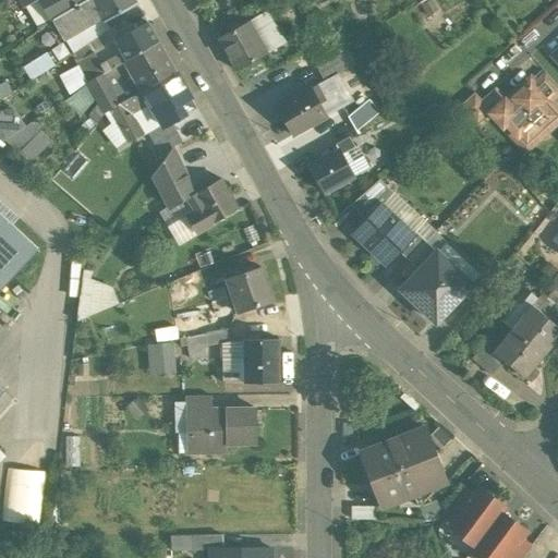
[(39,0),(32,0),(23,5),(37,29),(49,22),(52,21),(39,0)]
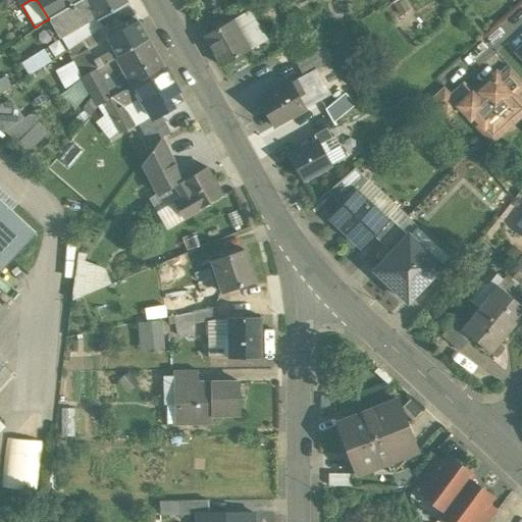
[(37,0),(49,19),(82,0),(37,0)]
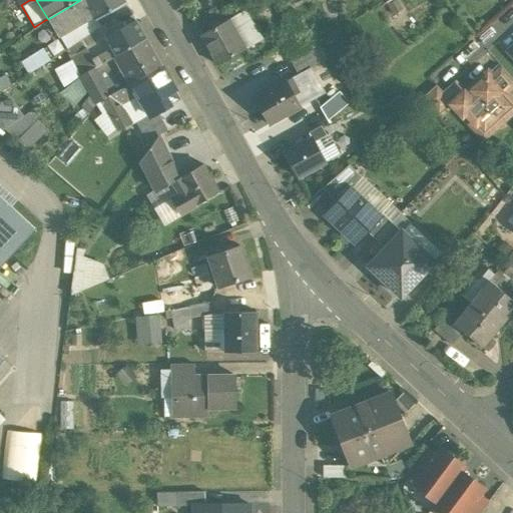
[(94,17),(84,0),(80,0),(48,19),(45,20),(56,39),(94,17)]
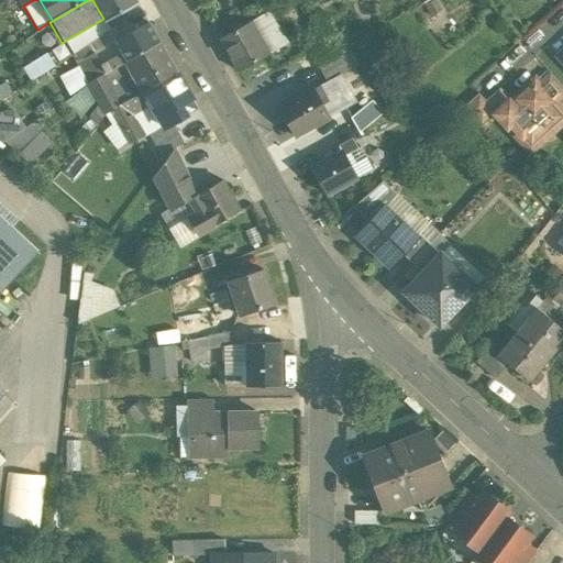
[(135,0),(92,0),(103,19),(106,22),(139,3),(135,0)]
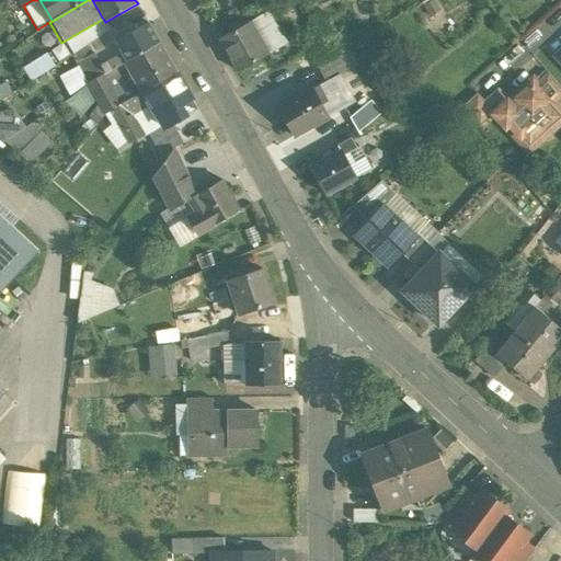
[(250,22),(240,27),(237,22),(227,27),(230,33),(219,38),(238,71),(267,55),(250,22)]
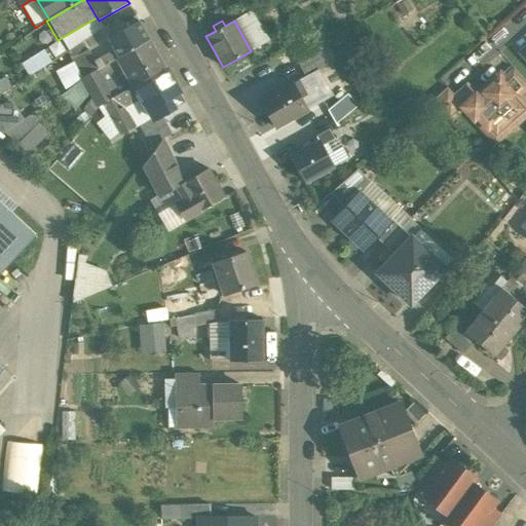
[(139,22),(127,28),(124,24),(111,31),(113,36),(108,39),(115,50),(118,57),(149,40),(139,22)]
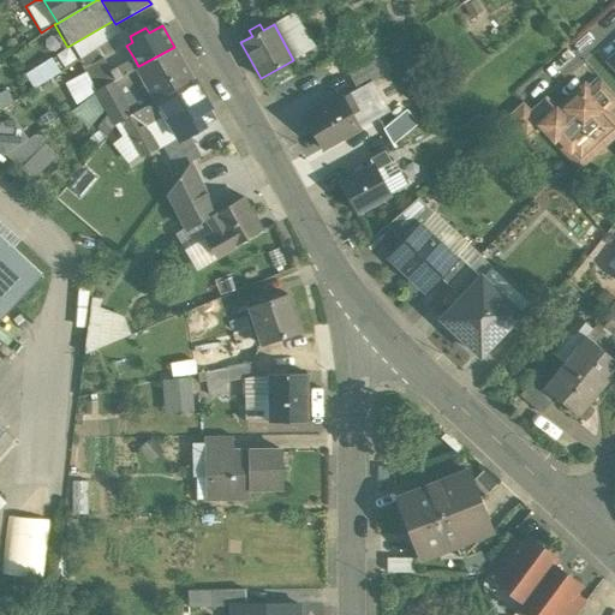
[(339,53),(348,70),(376,54),(366,37),(339,53)]
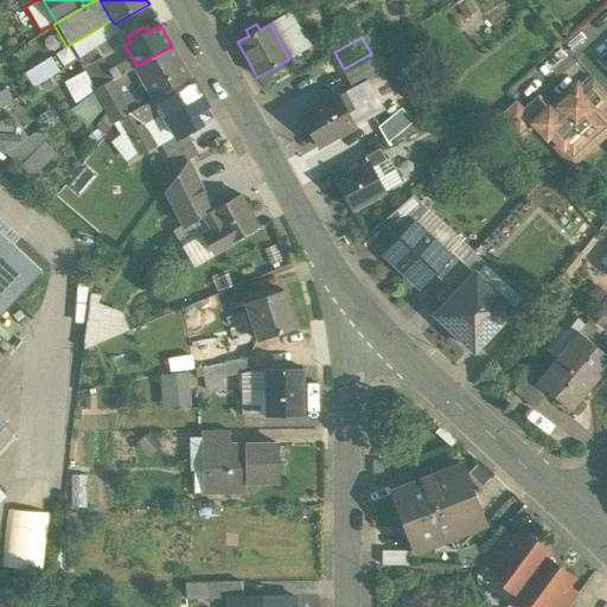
[(148,87),(122,102),(129,114),(155,98),(190,77),(172,46),(136,65),(148,87)]
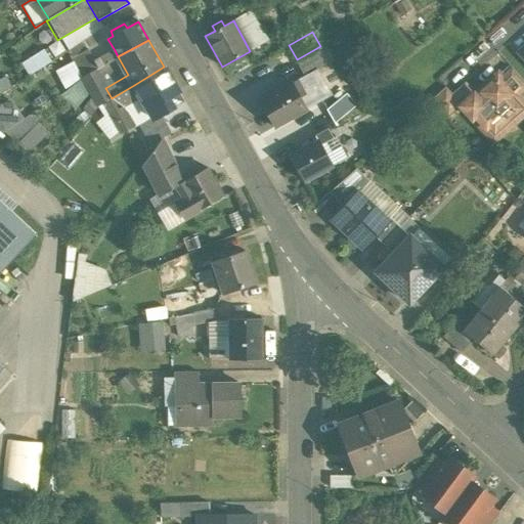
[(320,46),(297,59),(307,77),(331,63),(320,46)]
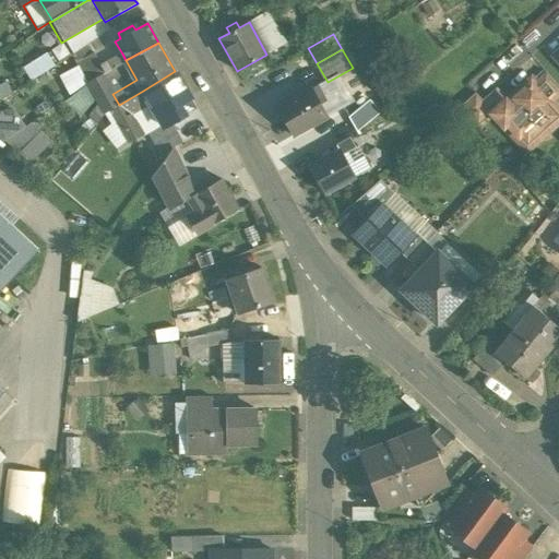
[(94,52),(78,63),(88,82),(102,74),(113,94),(137,80),(126,60),(105,72),(100,66),(94,52)]
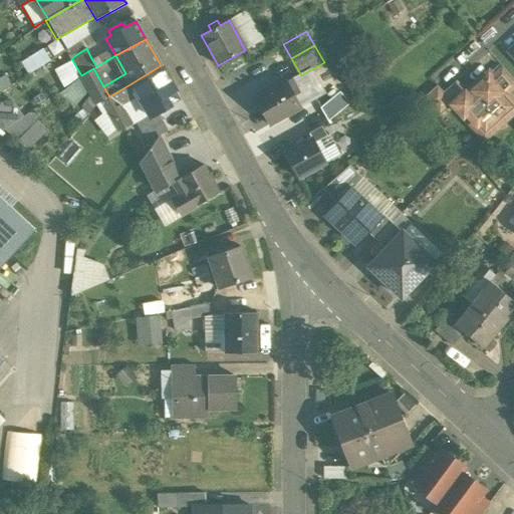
[(20,63),(27,75),(49,60),(41,49),(20,63)]
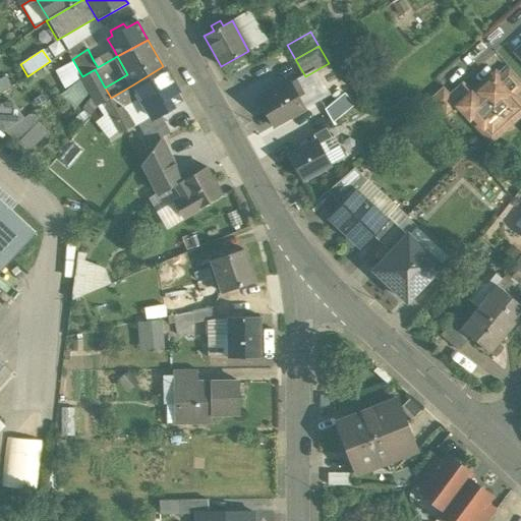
[(114,50),(94,61),(98,67),(117,56),(114,50)]
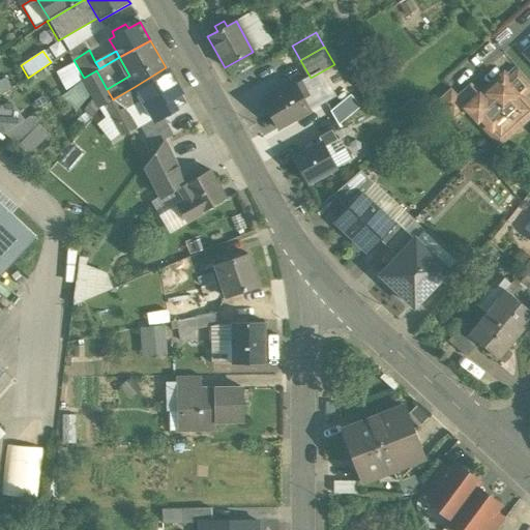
[(166,67),(136,86),(143,99),(153,118),(154,120),(163,115),(175,109),(170,98),(181,92),(167,67),(166,67)]
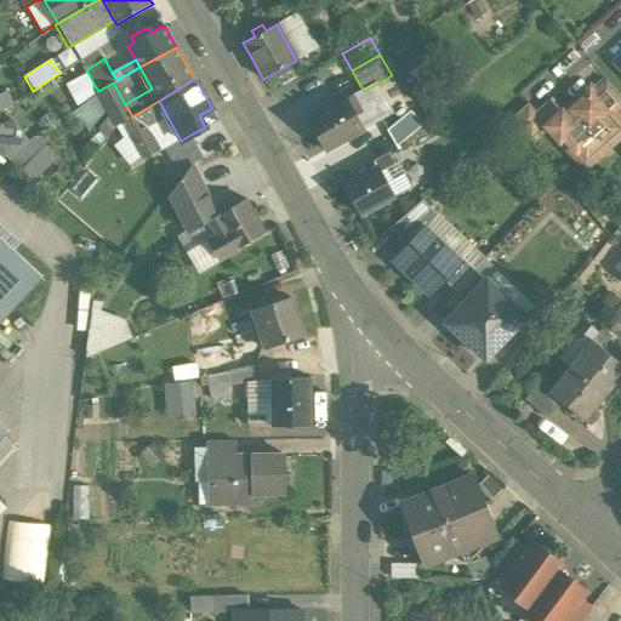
[(620,106),(620,97),(607,80),(594,91),(615,113),(620,106)]
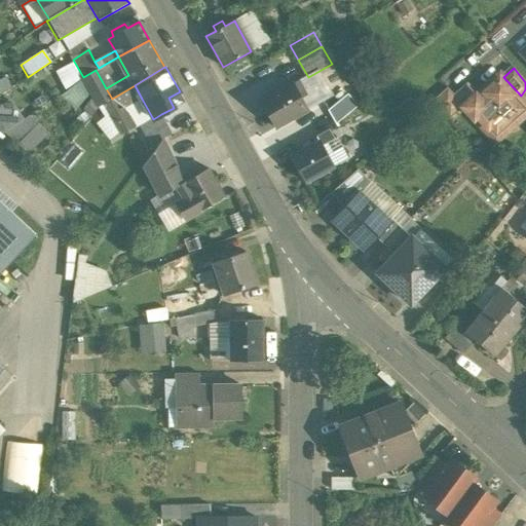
[(96,70),(83,77),(94,96),(99,106),(104,104),(112,99),(106,88),(96,70)]
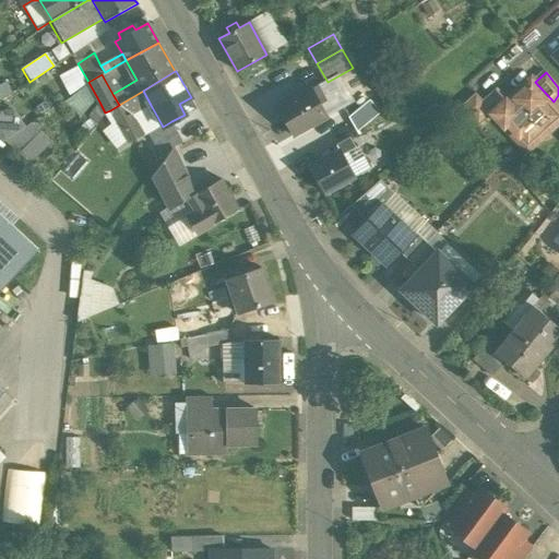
[(531,84),(504,107),(502,104),(491,114),(503,127),(507,125),(524,142),(546,122),(549,126),(558,116),(558,115),(549,105),(554,102),(535,82),(532,85),(531,84)]
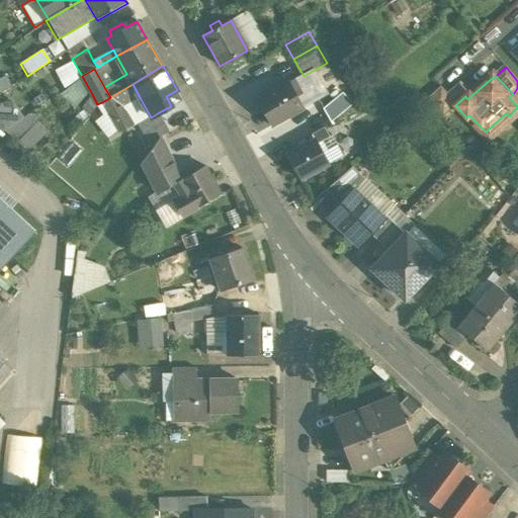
[(0,91),(10,85),(4,77),(0,79),(0,91)]
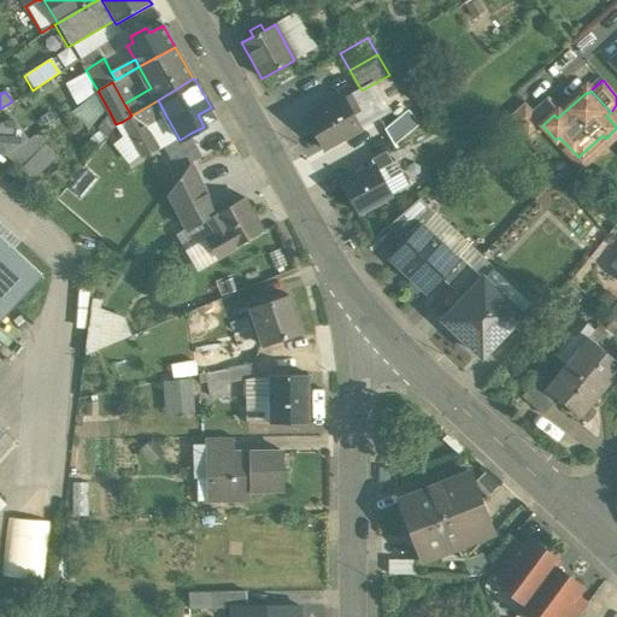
[(352,94),(307,119),(324,151),(362,130),(352,112),(359,109),(352,94)]
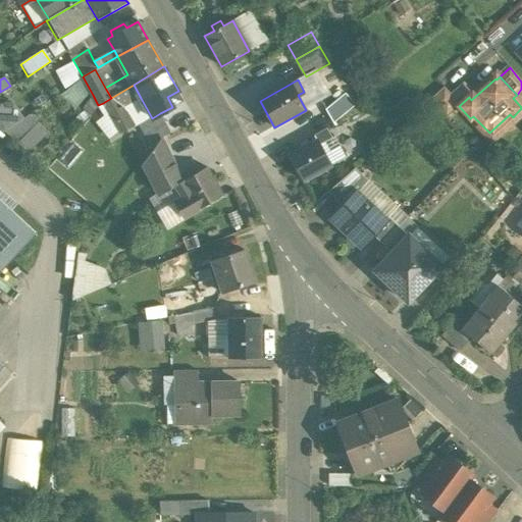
[(111,98),(103,103),(121,134),(133,126),(123,108),(141,98),(134,85),(111,98)]
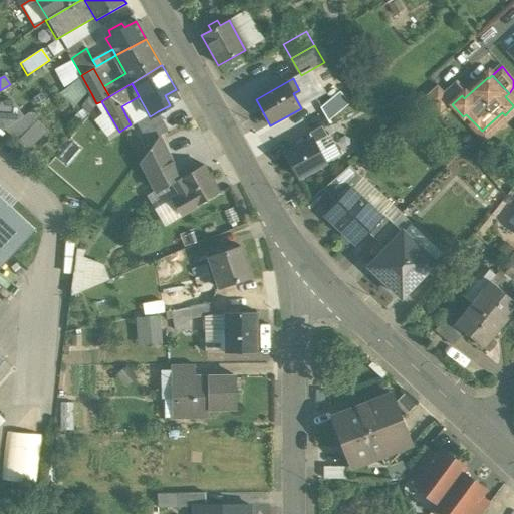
[(444,92),(437,85),(423,98),(439,116),(452,104),(462,95),(452,84),(444,92)]
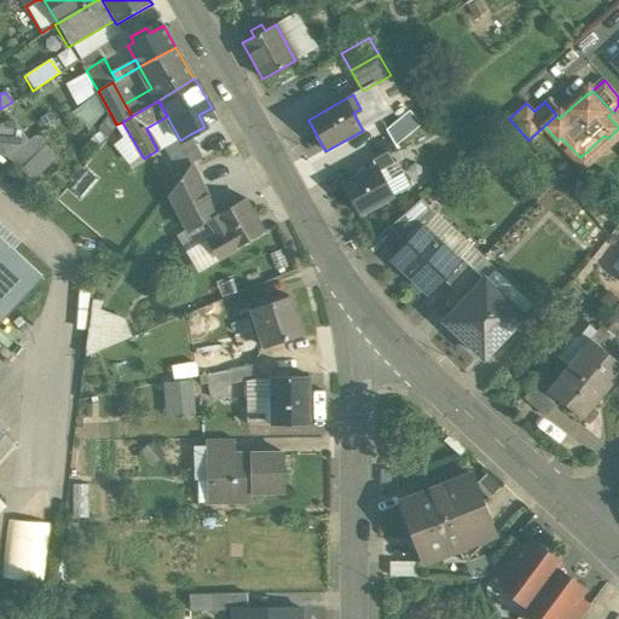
[(409,111),(386,129),(397,146),(421,126),(409,111)]
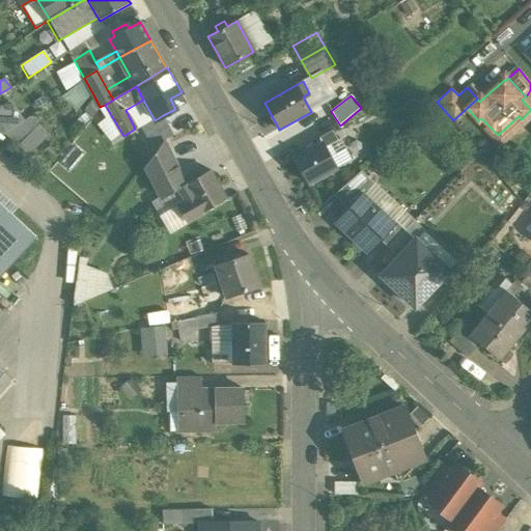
[(94,96),(84,110),(90,117),(89,117),(91,118),(101,108),(100,107),(94,96)]
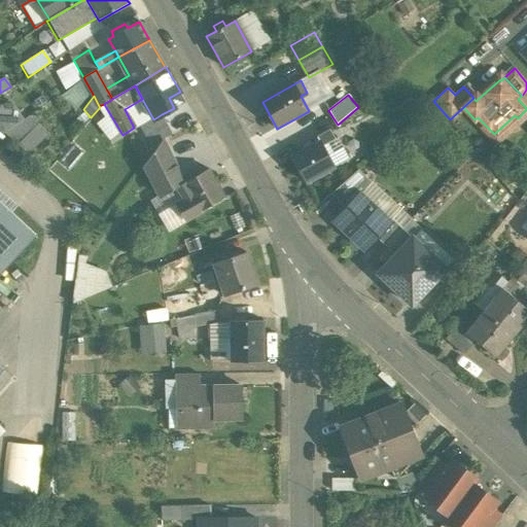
[(13,99),(0,108),(0,129),(2,132),(22,118),(13,99)]
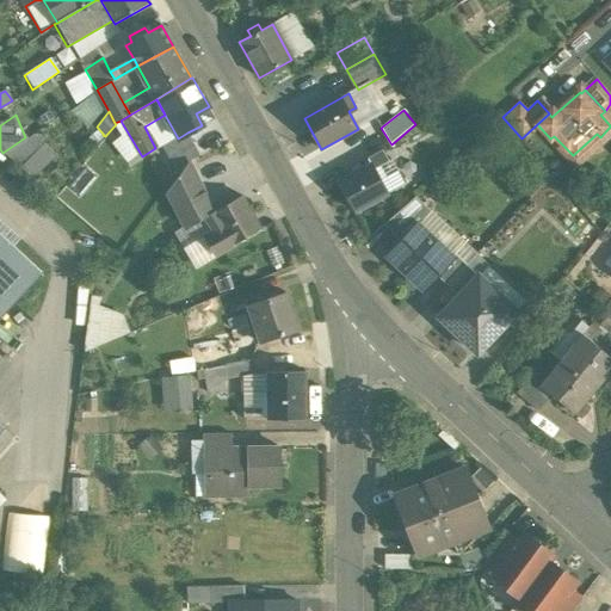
[(165,115),(144,127),(155,148),(161,146),(177,136),(165,115)]
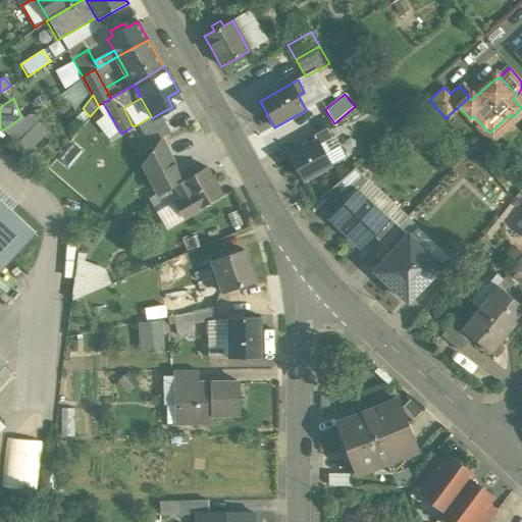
[(160,113),(152,118),(151,116),(138,124),(152,150),(161,140),(162,138),(171,133),(160,113)]
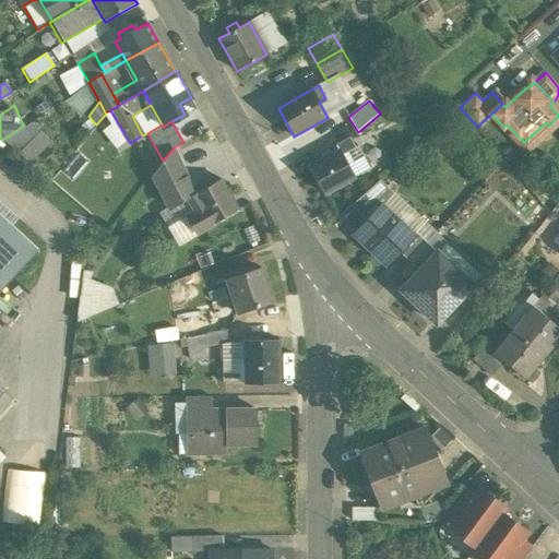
[(30,123),(6,141),(30,163),(50,143),(30,123)]
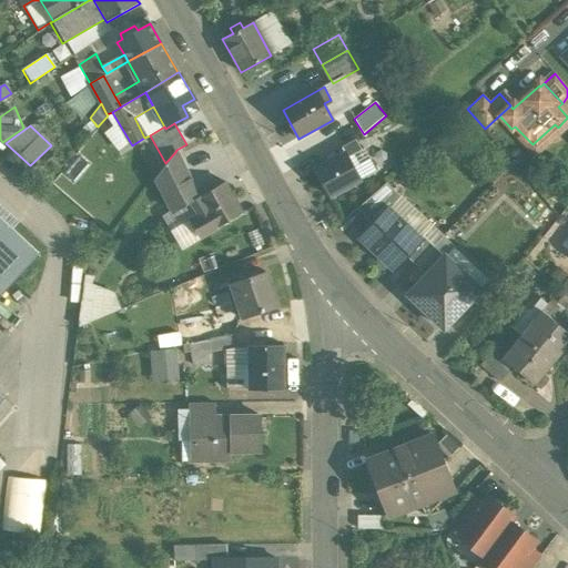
[(351,150),(336,158),(334,153),(326,156),(330,162),(315,170),(331,198),(361,181),(354,169),(358,165),(351,150)]
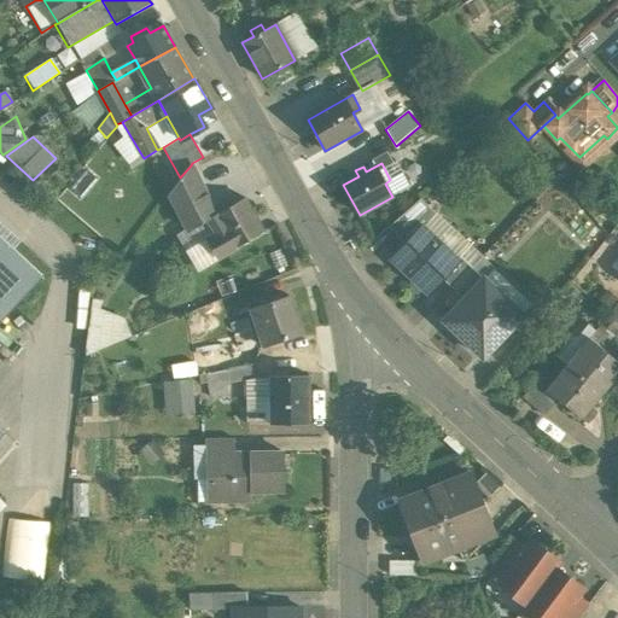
[(180,178),(169,193),(176,207),(198,180),(191,165),(180,178)]
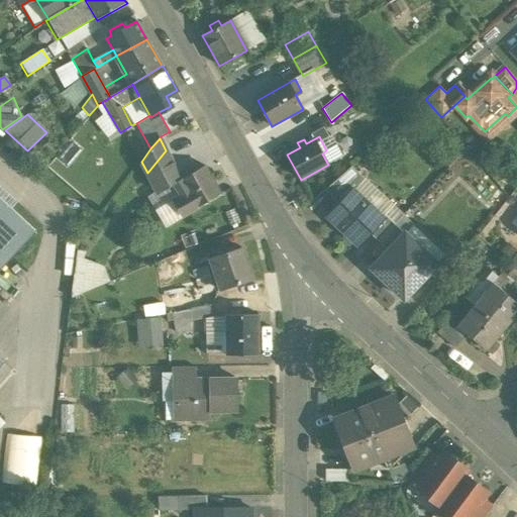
[(166,150),(147,173),(159,193),(174,183),(180,180),(166,150)]
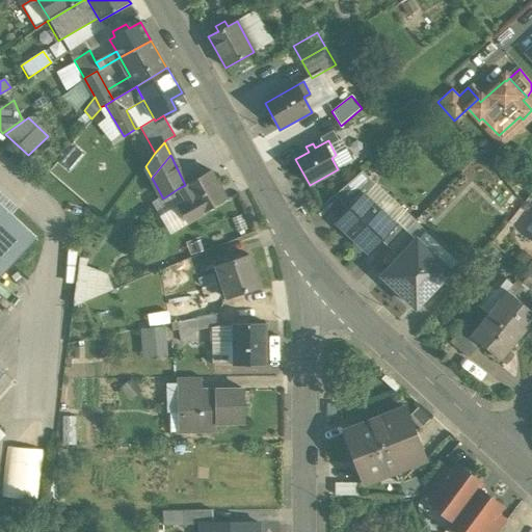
[(211,170),(185,185),(179,188),(186,202),(179,206),(188,221),(227,200),(211,170)]
